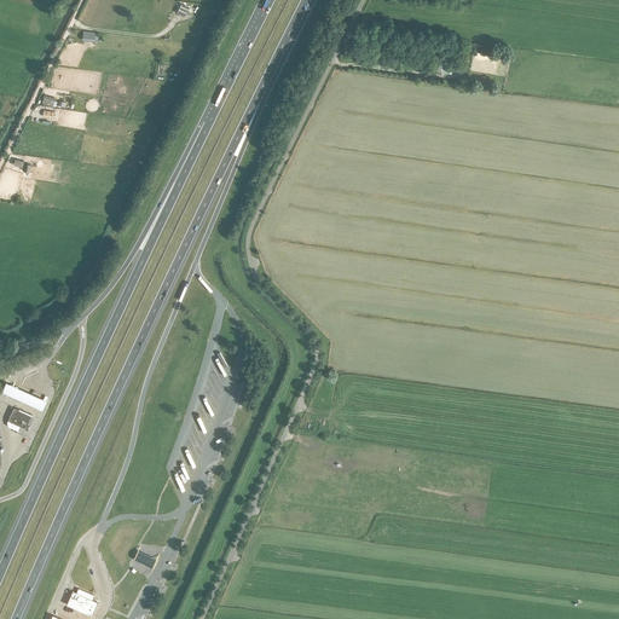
[(190,7),(181,3),(177,12),(184,17),(190,7)]
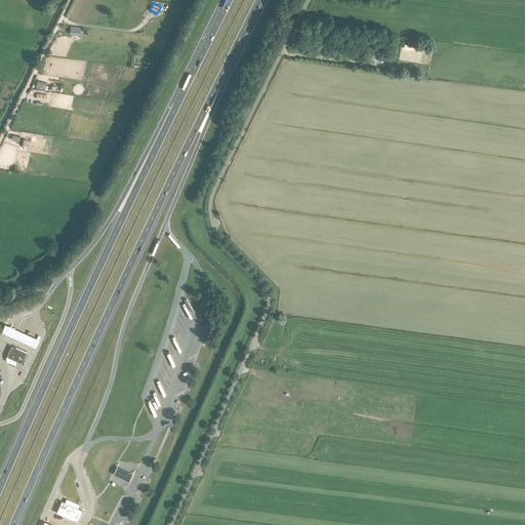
[(70,34),(80,35),(81,28),(71,27),(70,34)]
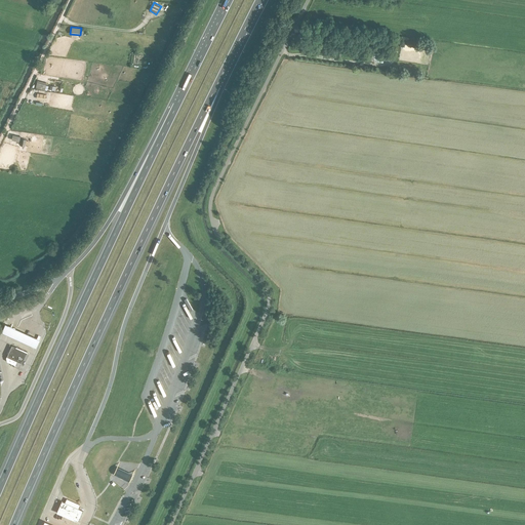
[(369,47),(368,61),(380,63),(381,49),(369,47)]
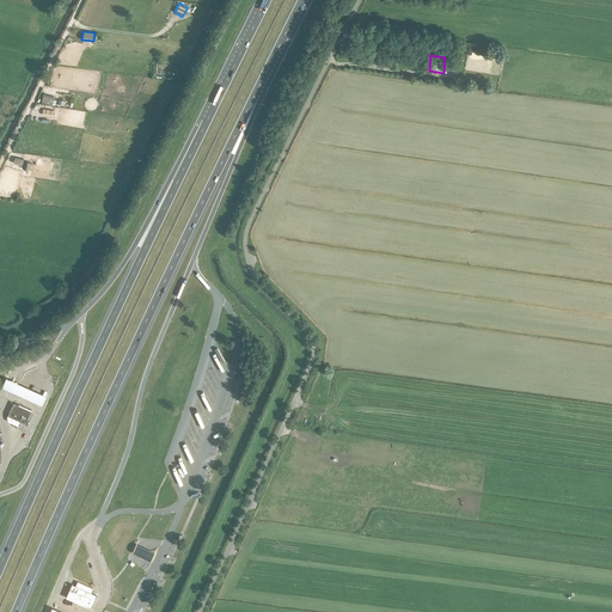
[(55,97),(44,93),(42,102),(55,105),(56,101),(54,99),(55,97)]
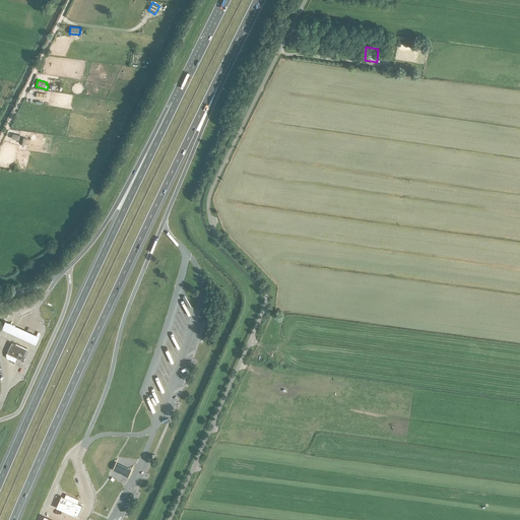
[(5,322),(2,329),(36,344),(39,337),(5,322)]
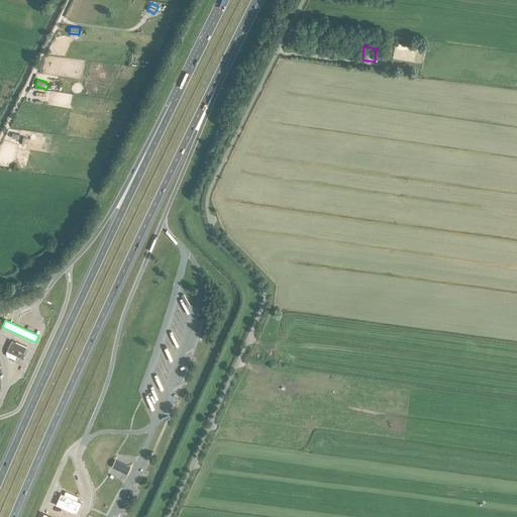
[(19,356),(21,357),(26,345),(25,345),(12,339),(6,351),(19,356)]
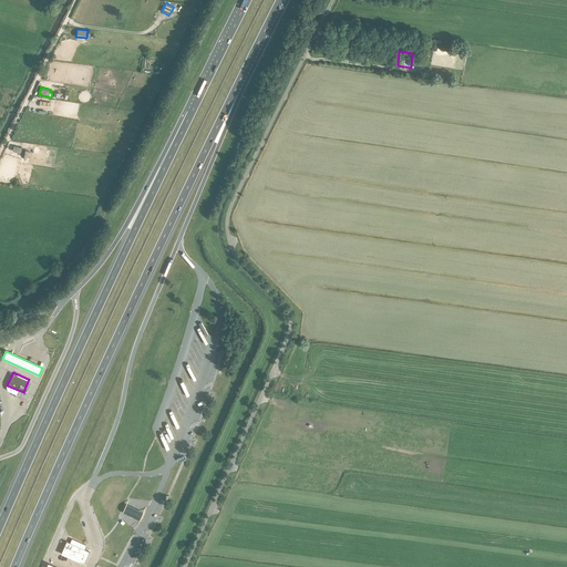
[(136,509),(126,505),(123,513),(133,517),(140,521),(143,513),(136,509)]
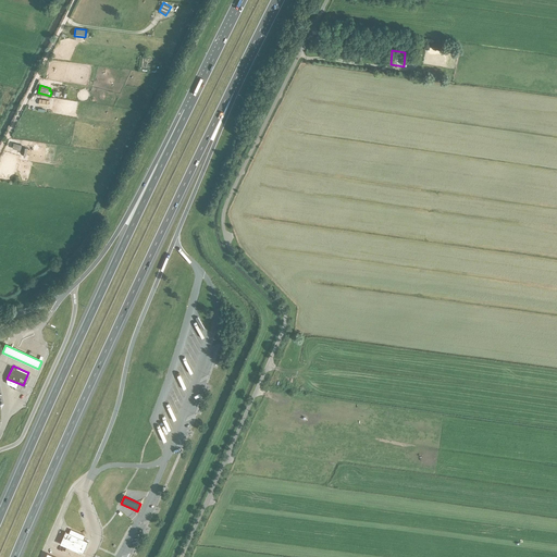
[(83,553),(88,542),(83,540),(84,535),(71,530),(69,533),(65,532),(60,542),(65,544),(64,546),(71,549),(78,553),(79,552),(83,553)]
